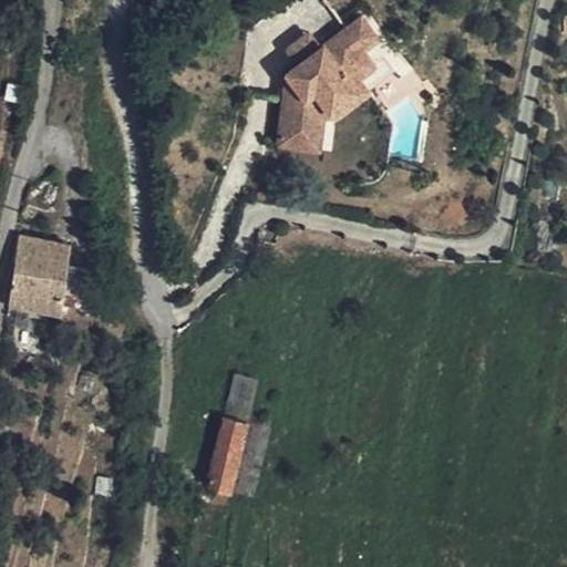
[(294,68),(286,142),(331,146),(334,114),(346,115),(378,90),(367,75),(387,59),(374,43),(387,33),(368,9),(328,40),(318,28),(294,48),(303,60),(294,68)]
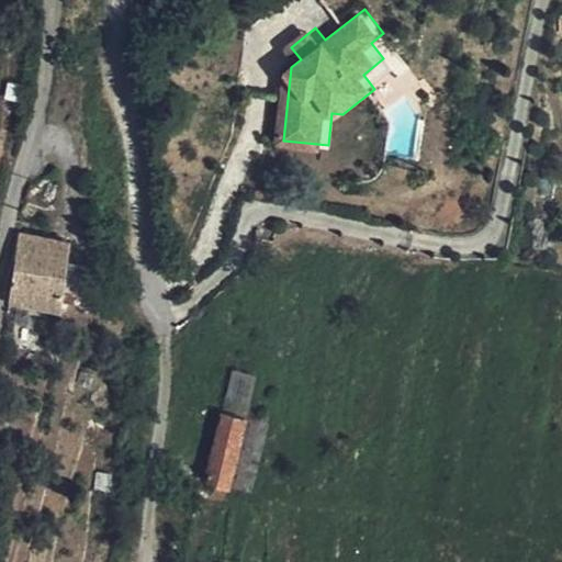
[(8,80),(4,98),(22,101),(24,83),(8,80)]
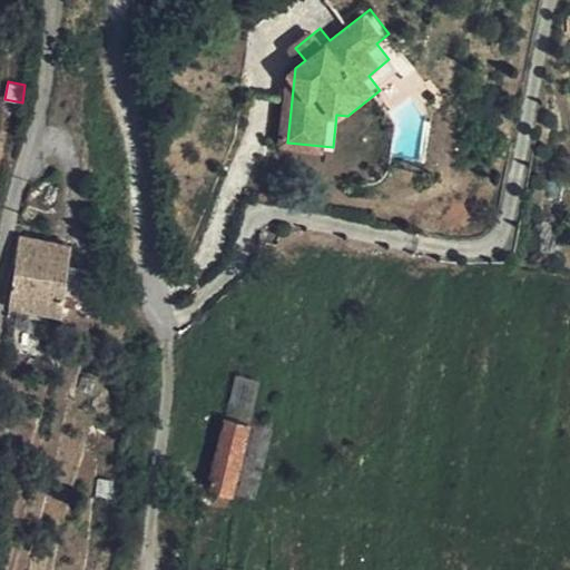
[(18,237),(9,313),(65,316),(72,244),(18,237)]
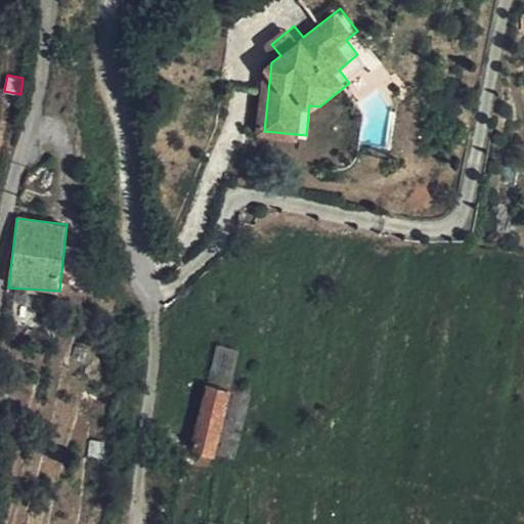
[(229,385),(238,351),(217,345),(208,380),(229,385)]
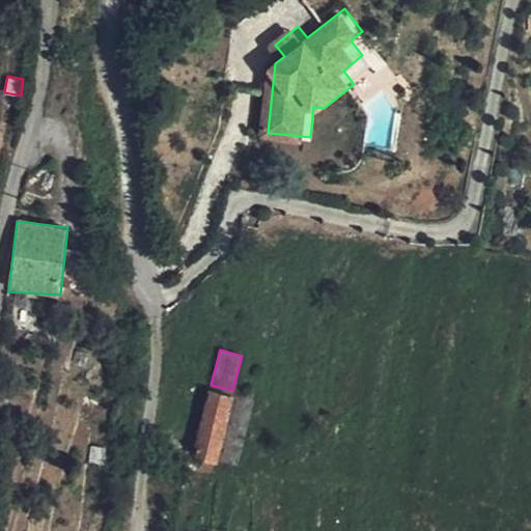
[(224,394),(212,391),(198,459),(218,464),(232,400),(223,398),(224,394)]
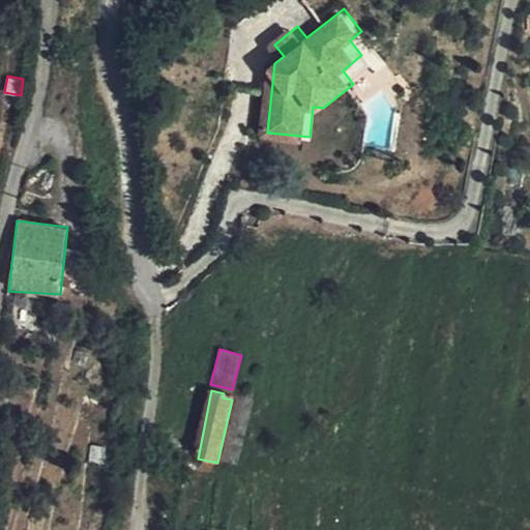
All buildings are outlined.
